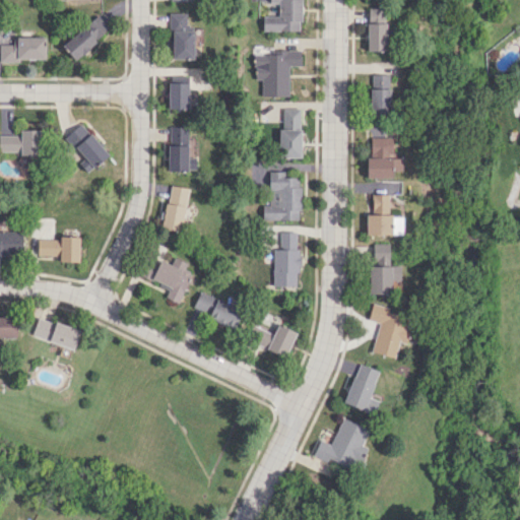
[(300,30),(300,0),(277,0),(277,16),(262,15),(262,30),(300,30)]
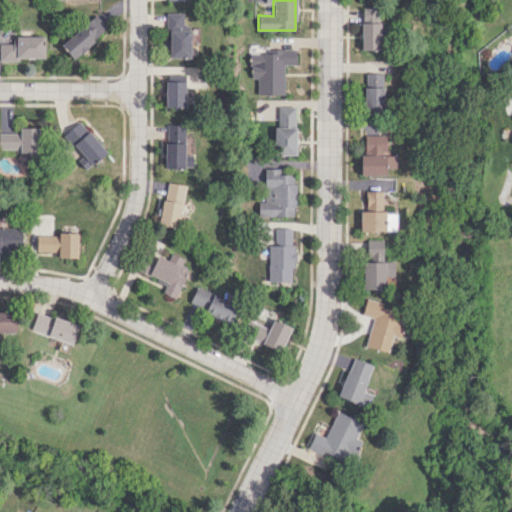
[(380,8),(362,7),(360,49),(379,50),(380,8)]
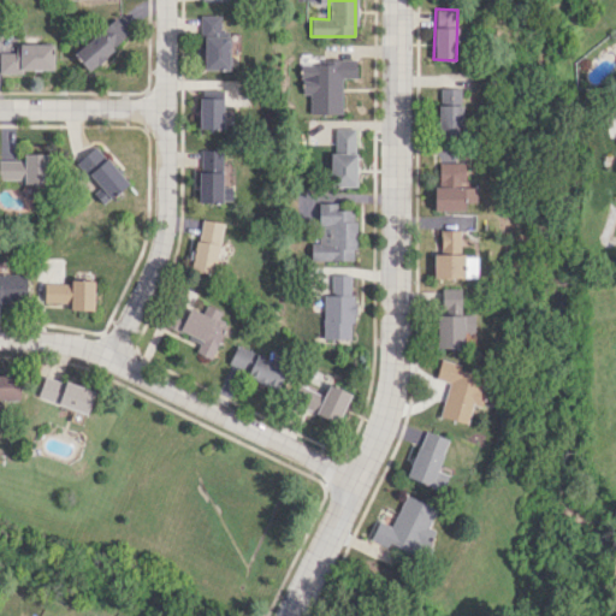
[(201,16),(202,70),(229,69),(229,31),(220,33),(220,15),(201,16)]
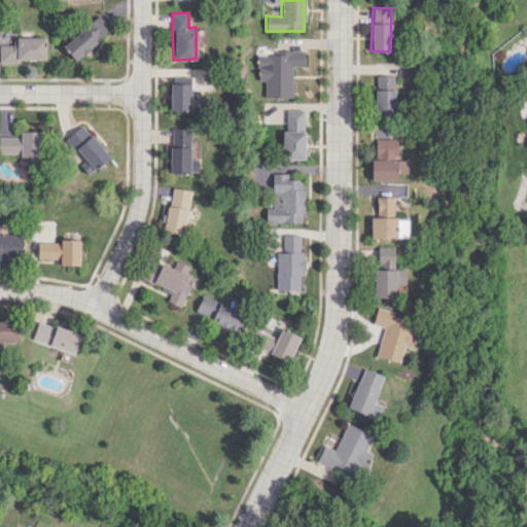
[(74,60),(111,31),(99,15),(62,44),(74,60)]
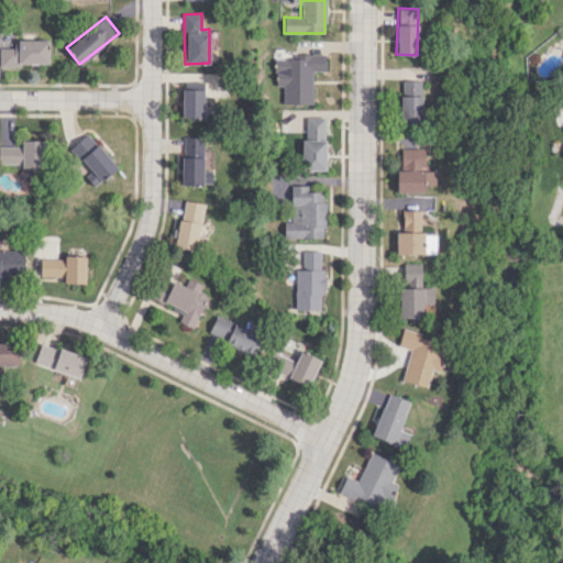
[(48,40),(14,40),(13,48),(0,47),(0,64),(48,66),(48,40)]
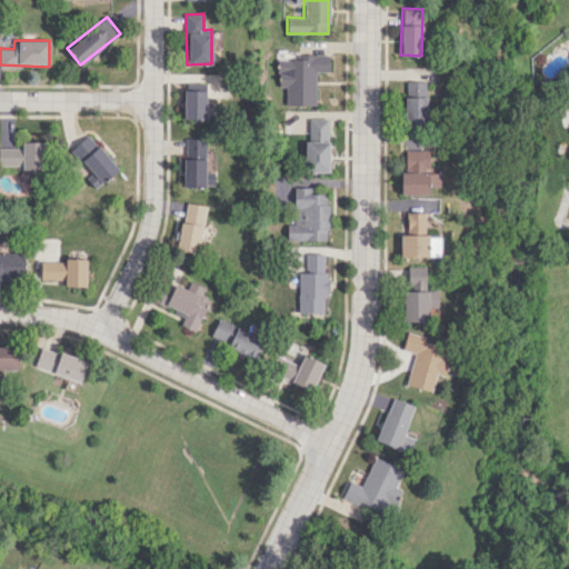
[(328,72),(328,52),(277,53),(277,87),(285,87),(285,106),(316,105),(315,72),(328,72)]
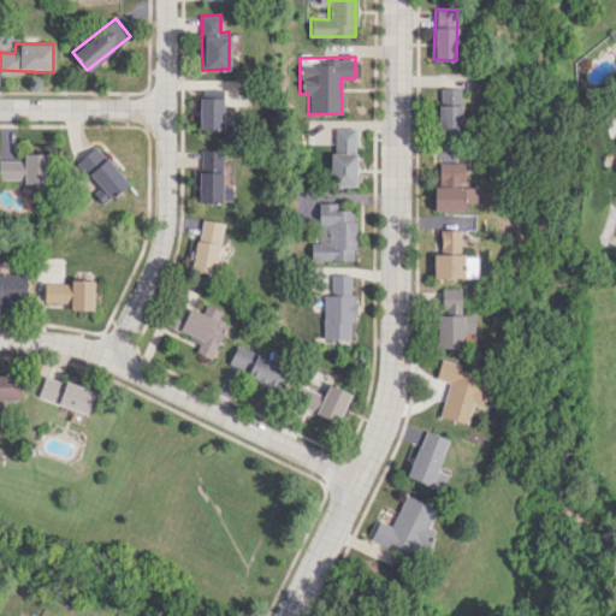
[(438,88),(437,136),(460,137),(460,88),(438,88)]
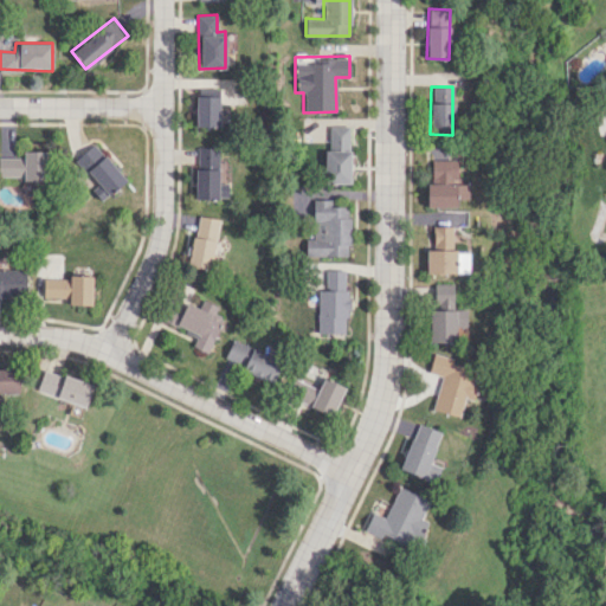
[(195,127),(218,127),(219,96),(195,95),(195,127)]
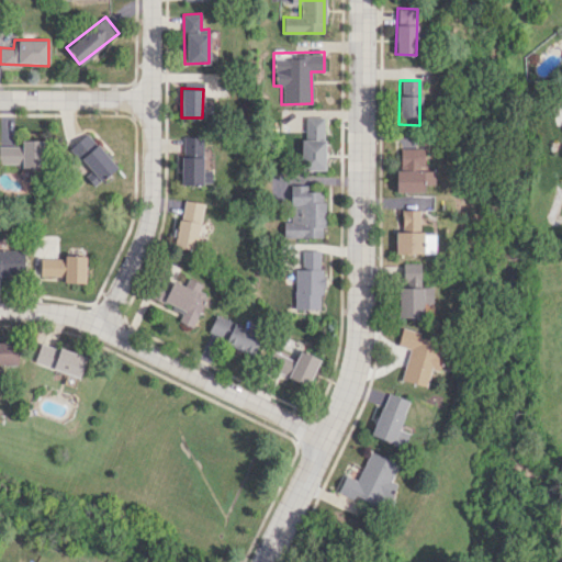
[(324,117),(302,116),(302,169),(324,169),(324,117)]
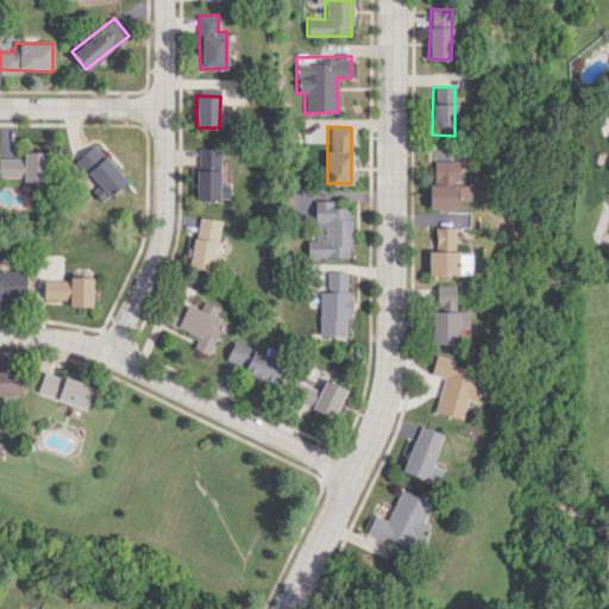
[(96,186),(92,190),(101,202),(126,182),(95,144),(75,159),(96,186)]
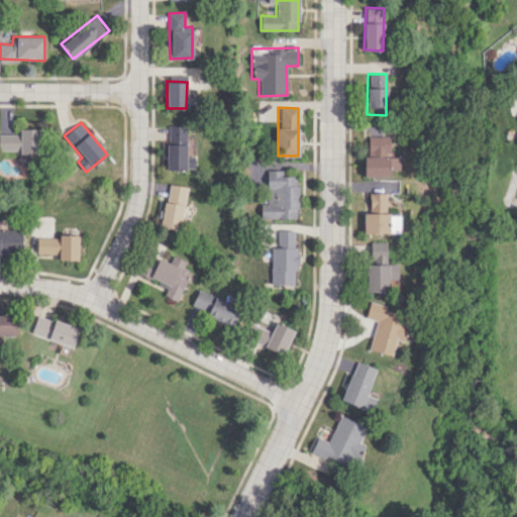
[(186,156),(186,125),(167,125),(167,170),(194,170),(194,156),(186,156)]
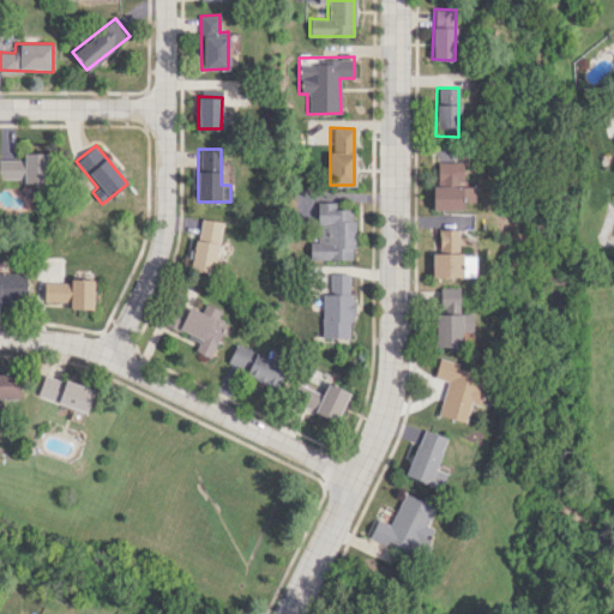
[(23,160),(0,158),(0,180),(48,181),(49,154),(23,154),(23,160)]
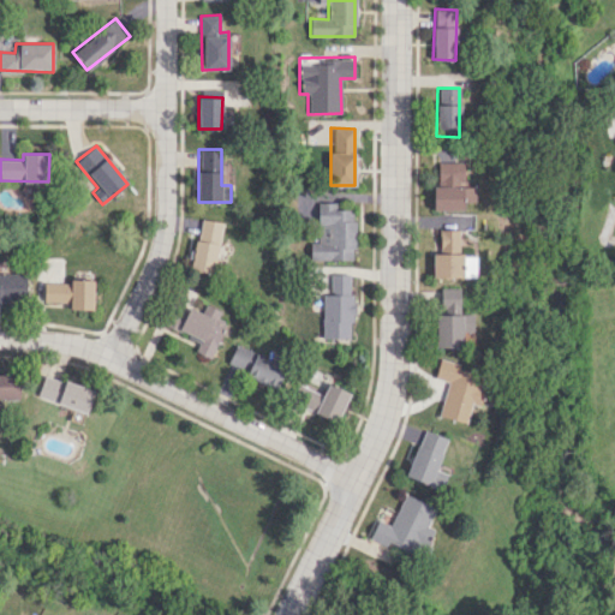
[(463,184),(461,162),(437,162),(437,184),(463,184)]
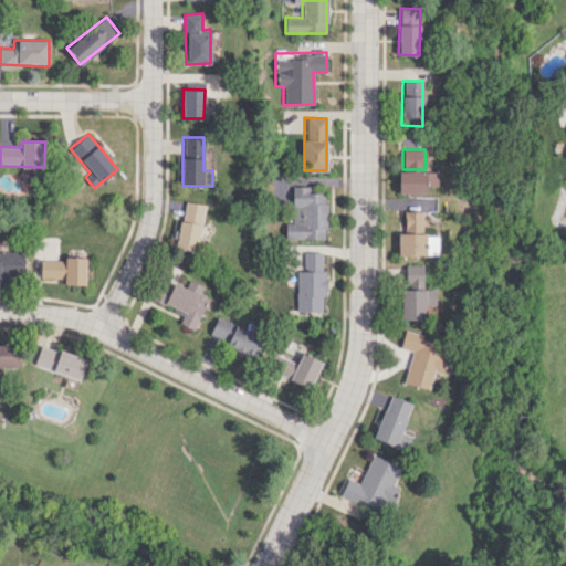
[(398,194),(426,192),(426,186),(437,186),(436,171),(398,171),(398,194)]
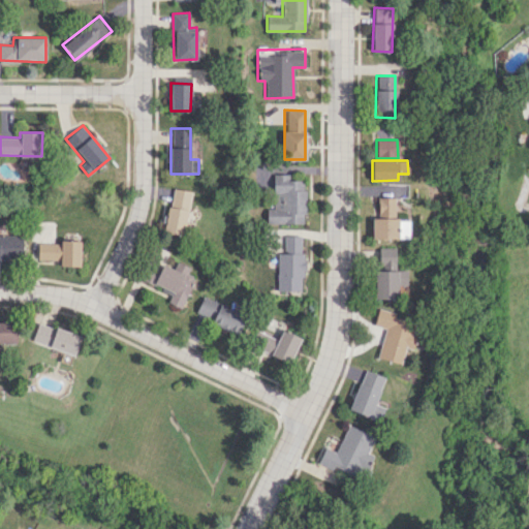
[(266,223),(304,223),(305,180),(289,180),(289,174),(273,174),(272,208),(267,208),(266,223)]
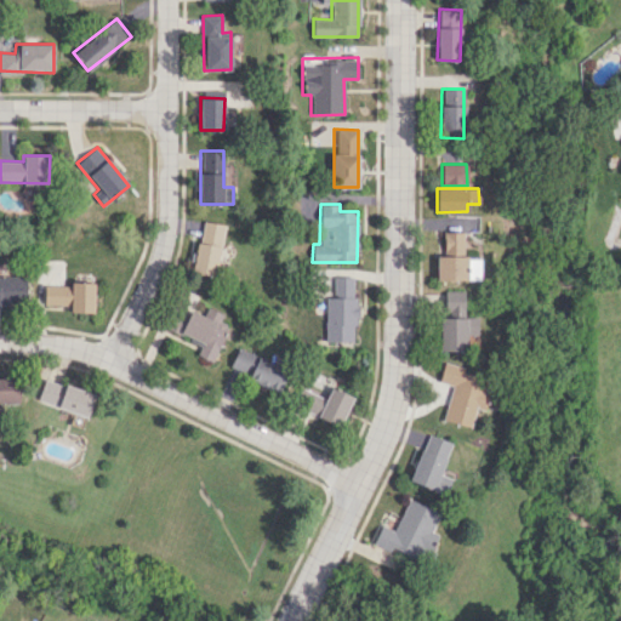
[(223,224),(200,221),(193,273),(216,277),(223,224)]
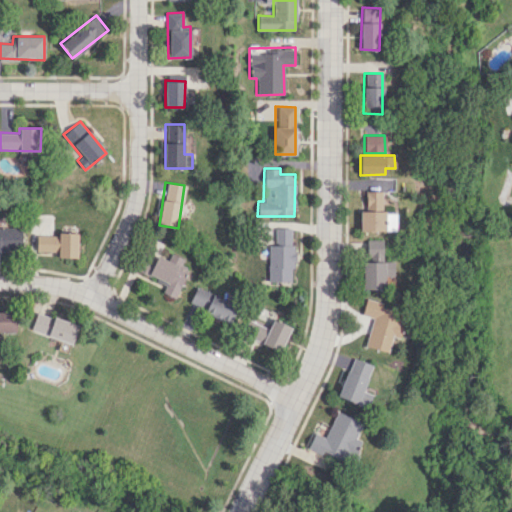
[(360,231),(383,230),(382,191),(365,191),(365,210),(359,210),(360,231)]
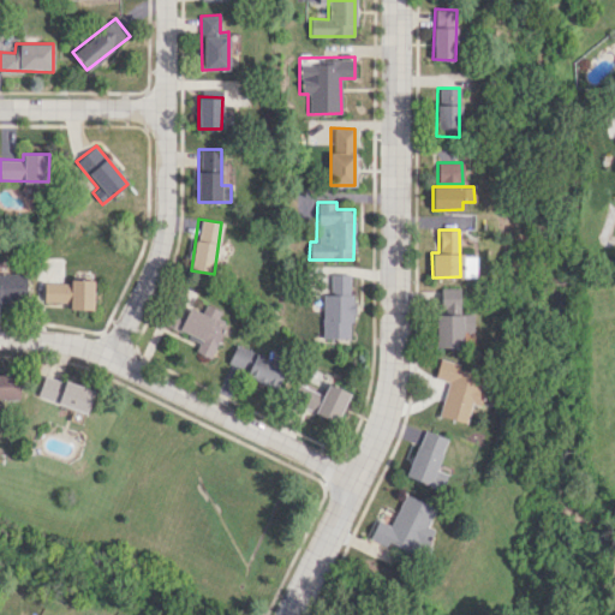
[(0,302),(27,302),(27,273),(0,273),(0,302)]
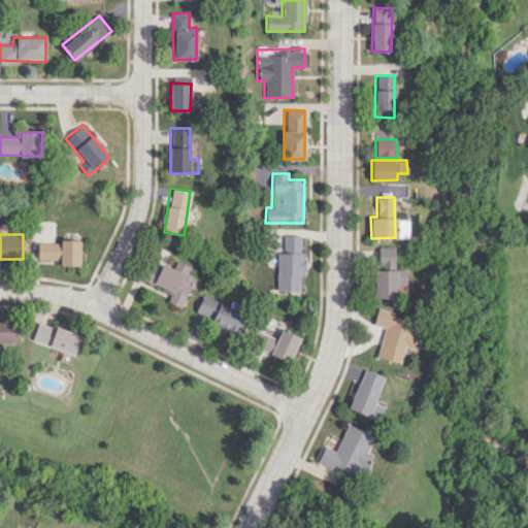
[(276,253),(276,290),(301,290),(301,234),(284,234),(284,253),(276,253)]
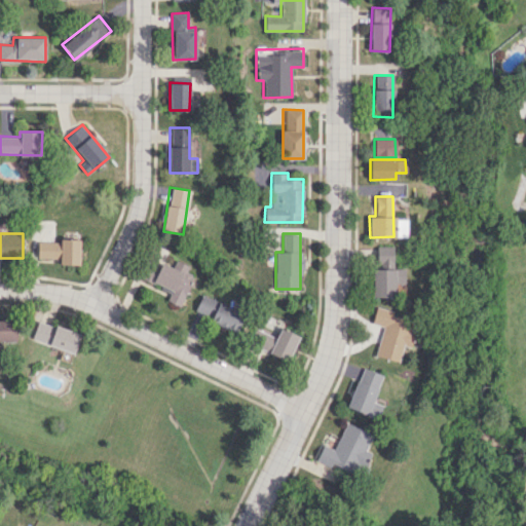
[(37,240),(37,258),(60,258),(60,264),(79,265),(80,240),(37,240)]
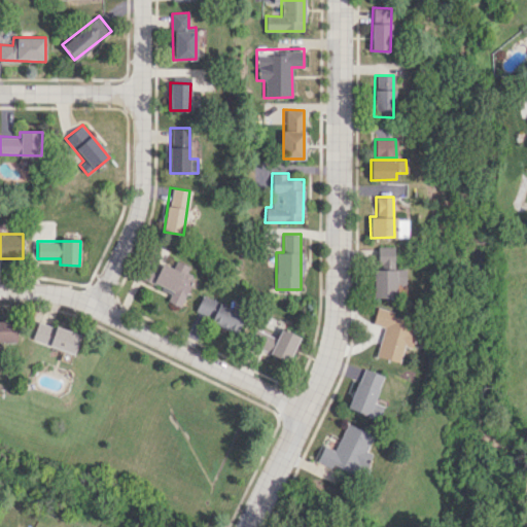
[(393,247),(377,247),(376,269),(393,269),(393,247)]
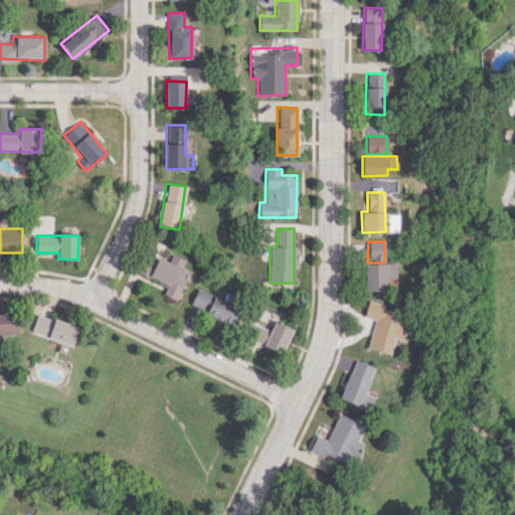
[(175,300),(191,266),(171,255),(168,262),(158,256),(149,276),(167,284),(162,294),(175,300)]
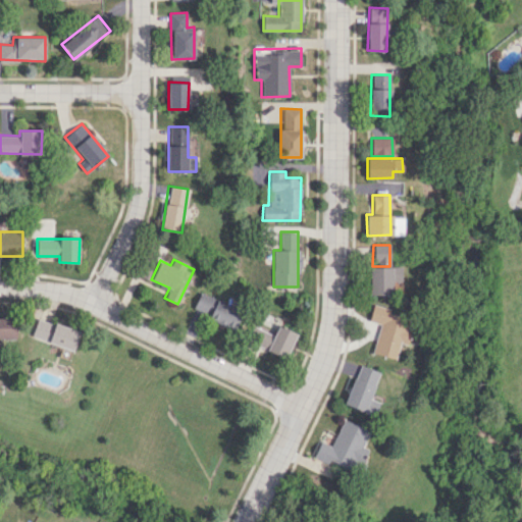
[(401,267),(370,266),(369,294),(392,295),(392,281),(401,281),(401,267)]
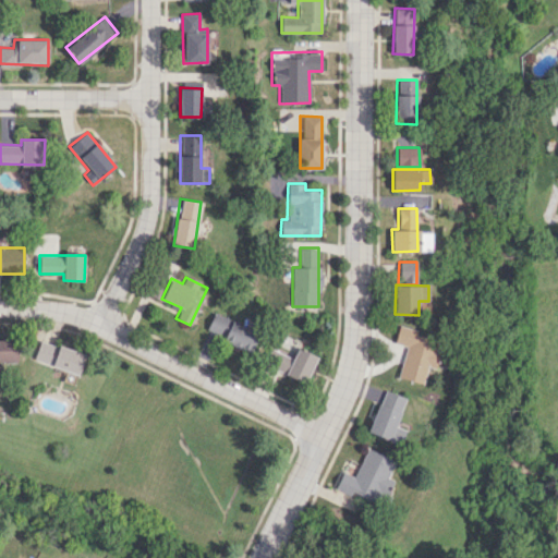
[(205,332),(251,352),(258,332),(213,313),(205,332)]
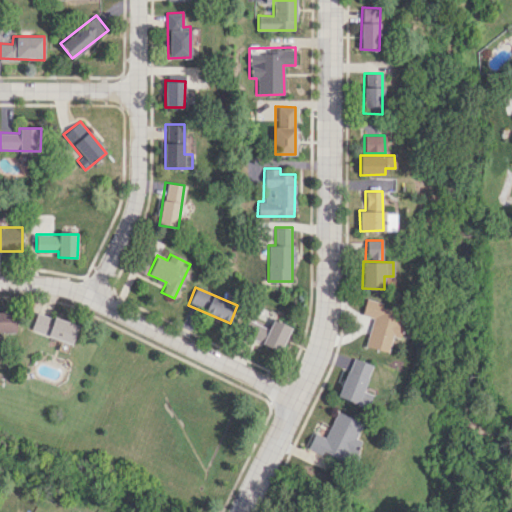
[(364,346),(387,352),(391,336),(398,338),(402,325),(395,323),(399,309),(365,300),(361,315),(371,317),(364,346)]
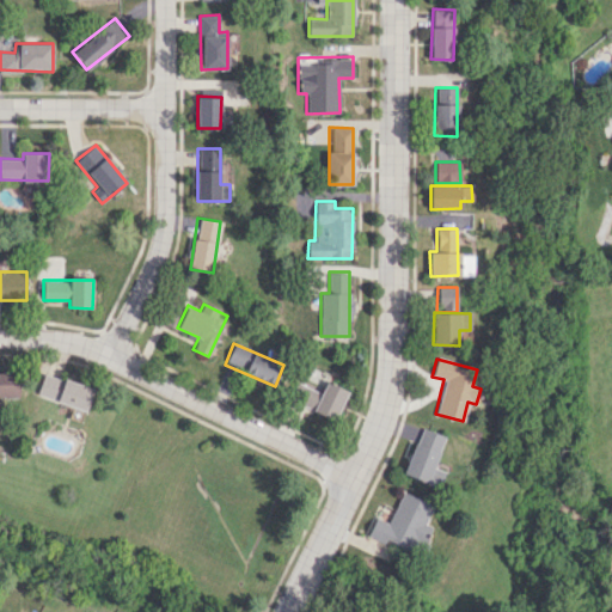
[(0,398),(19,398),(18,373),(0,373),(0,398)]
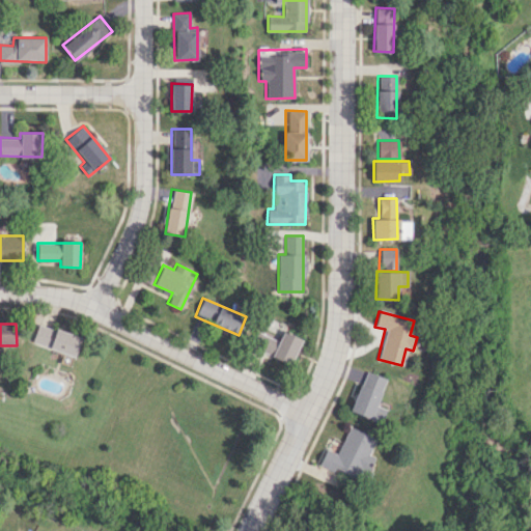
[(75,356),(81,337),(37,324),(31,342),(75,356)]
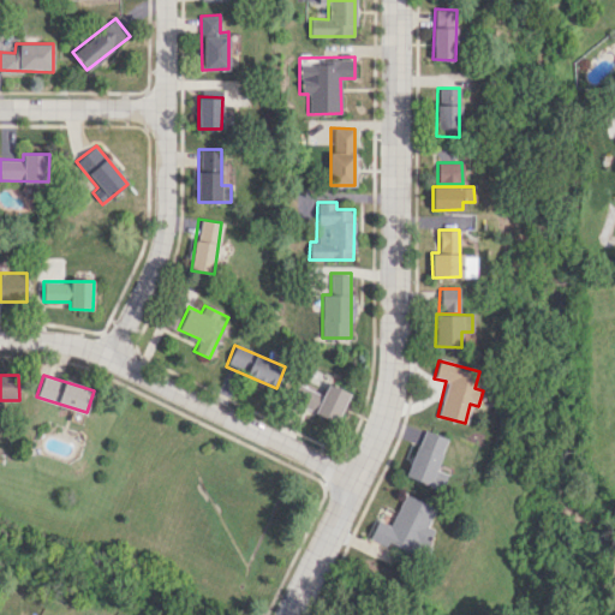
[(322,394),(298,384),(291,402),(336,422),(348,392),(327,383),(322,394)]
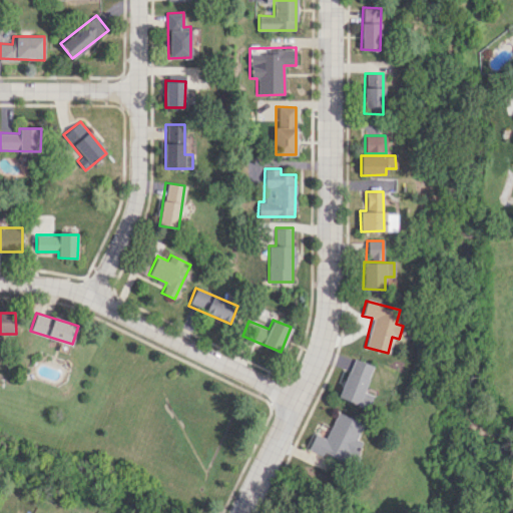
[(339,399),(368,407),(371,395),(364,393),(372,365),(351,358),(339,399)]
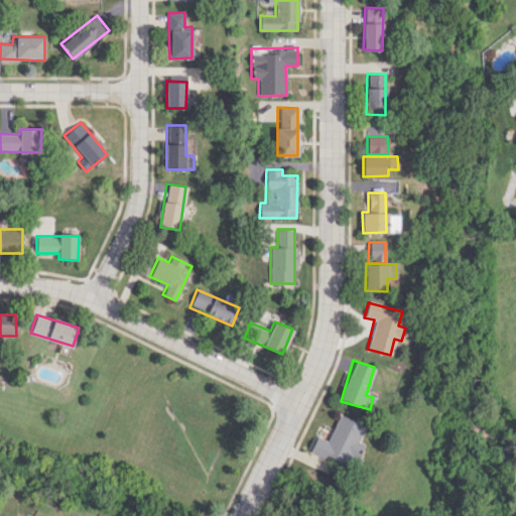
[(315,435),(309,450),(351,469),(362,443),(358,441),(365,425),(338,414),(327,440),(315,435)]
